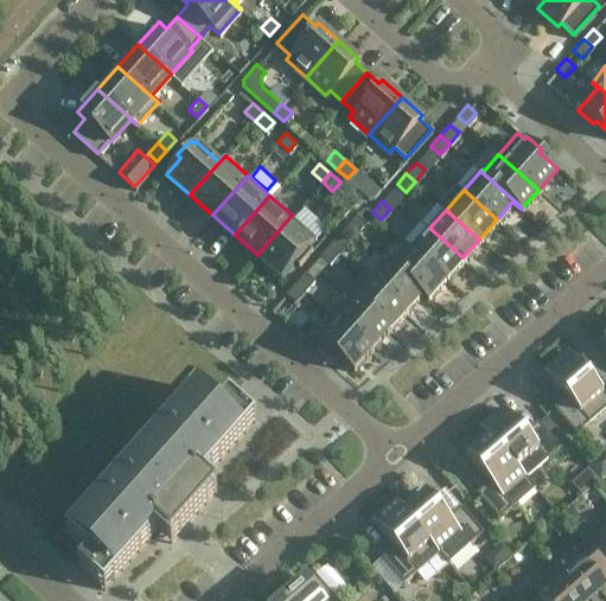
[(365,221),(356,213),(346,224),(356,231),(365,221)]
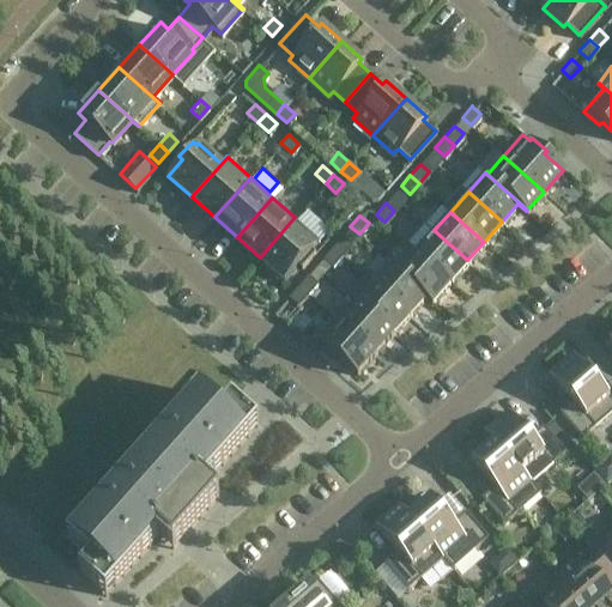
[(301,266),(315,250),(311,247),(319,238),(295,217),(260,258),(283,278),(297,262),(301,266)]
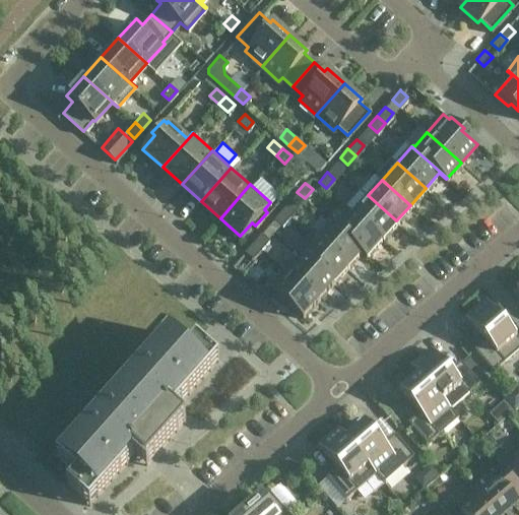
[(382,238),(395,222),(396,220),(368,195),(353,211),(348,206),(347,207),(382,238)]
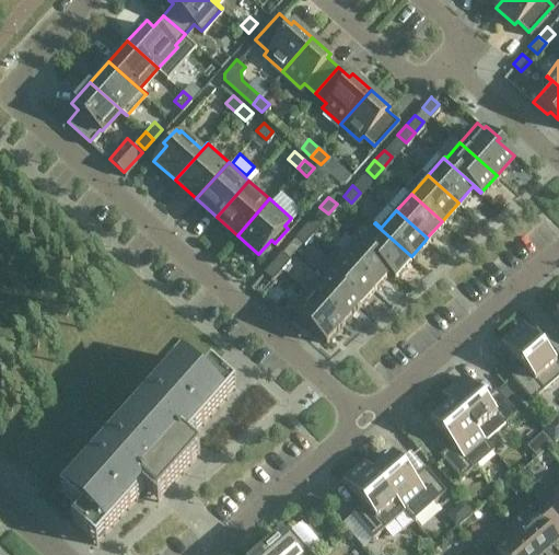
[(313,215),(304,224),(312,232),(321,221),(313,215)]
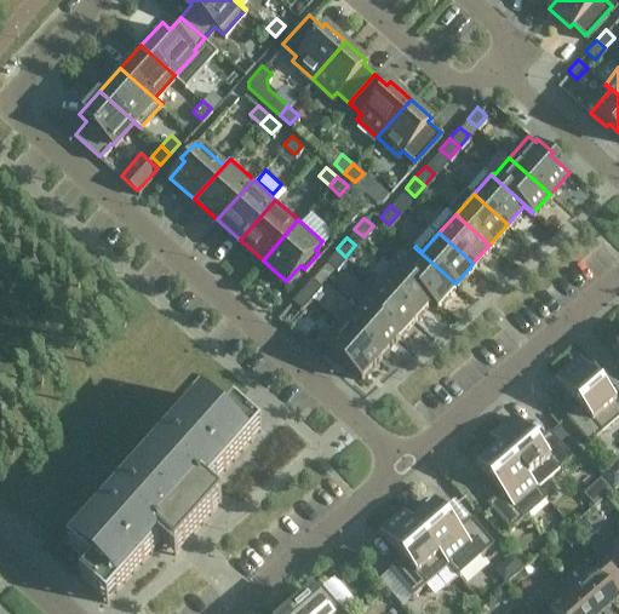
[(437,303),(453,286),(456,283),(414,247),(399,265),(393,259),(390,262),(437,303)]
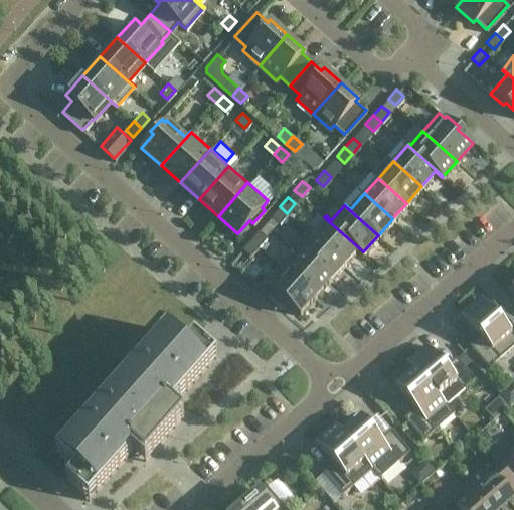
[(280,222),(287,213),(280,206),(272,215),(280,222)]
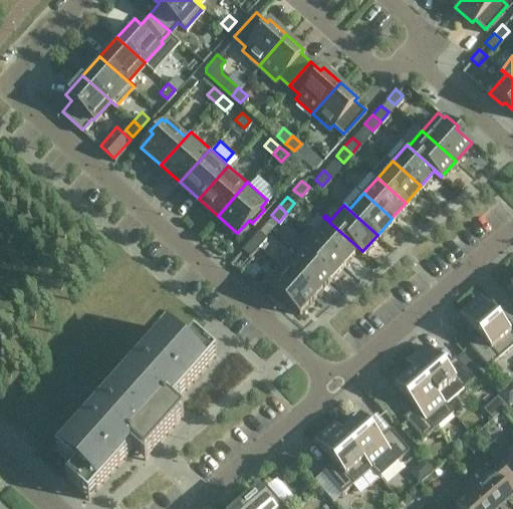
[(362,251),(323,217),(309,233),(342,263),(356,248),(361,252),(362,251)]
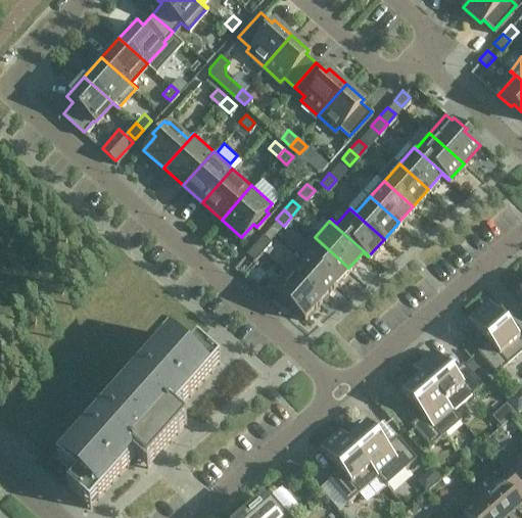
[(263,233),(254,242),(263,249),(271,240),(263,233)]
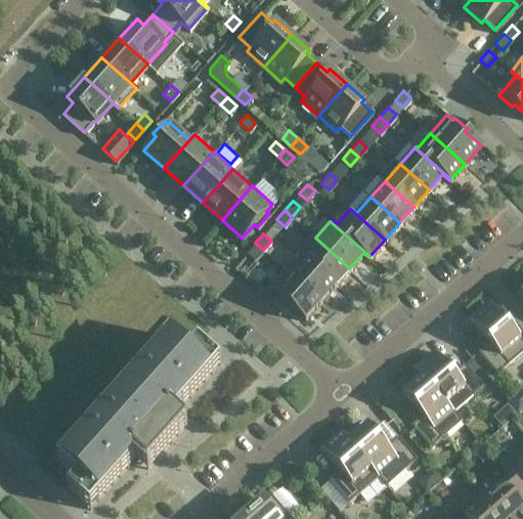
[(349,268),(315,238),(314,239),(320,243),(307,258),(301,253),(336,284),(349,268)]
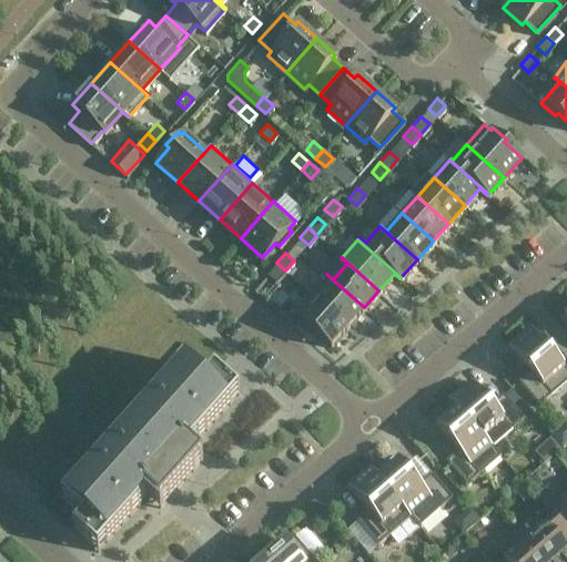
[(275,281),(285,271),(276,263),(267,273),(275,281)]
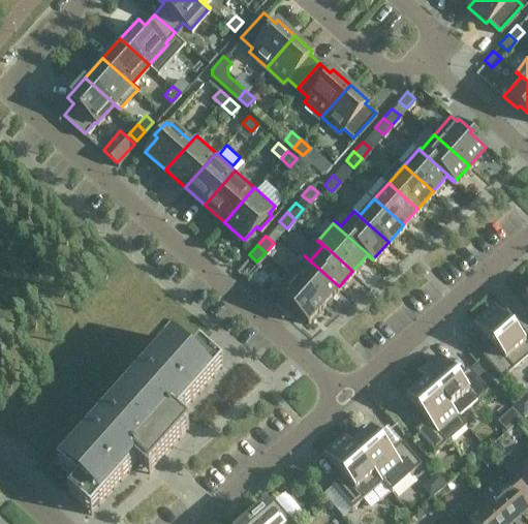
[(339,286),(304,255),(288,273),(323,304),(339,286)]
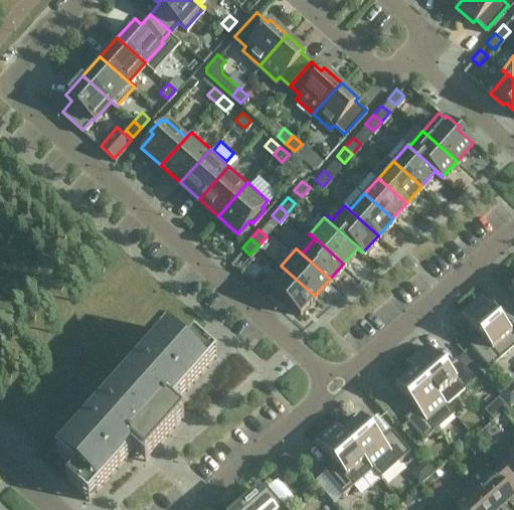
[(301,312),(315,296),(281,266),(266,283),(273,289),(268,295),(281,307),(286,301),(299,313),(300,312),(301,312)]
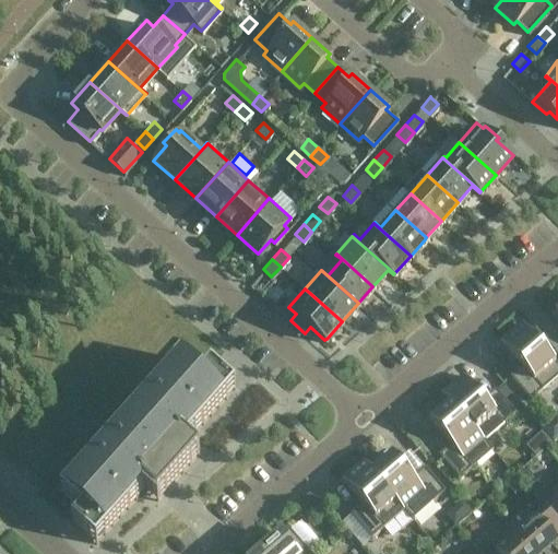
[(530,398),(557,373),(557,362),(521,320),(500,339),(521,364),(509,374),(530,398)]
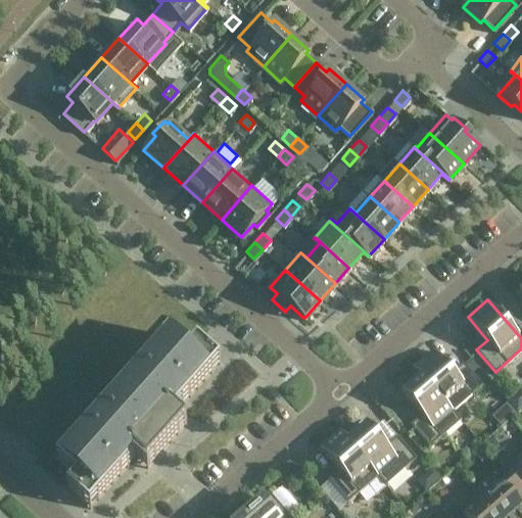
[(159,340),(63,448),(69,453),(61,462),(76,475),(66,485),(86,503),(147,434),(158,444),(182,418),(171,408),(217,357),(197,339),(188,349),(173,336),(165,345),(159,340)]
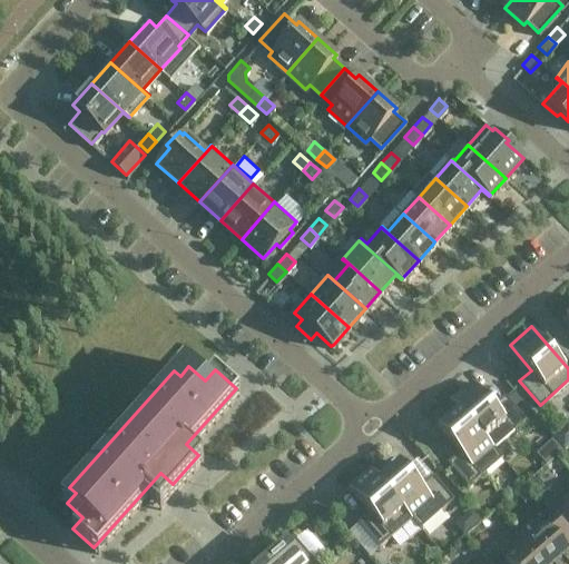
[(492,403),(471,378),(450,396),(501,455),(502,455),(493,445),(526,417),(504,393),(492,403)]
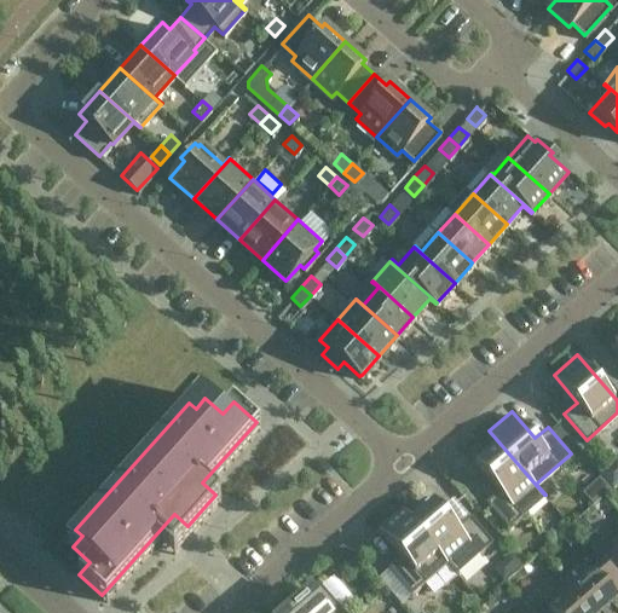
[(544,495),(489,431),(487,432),(497,443),(475,462),(498,489),(486,499),(508,526),(544,495)]
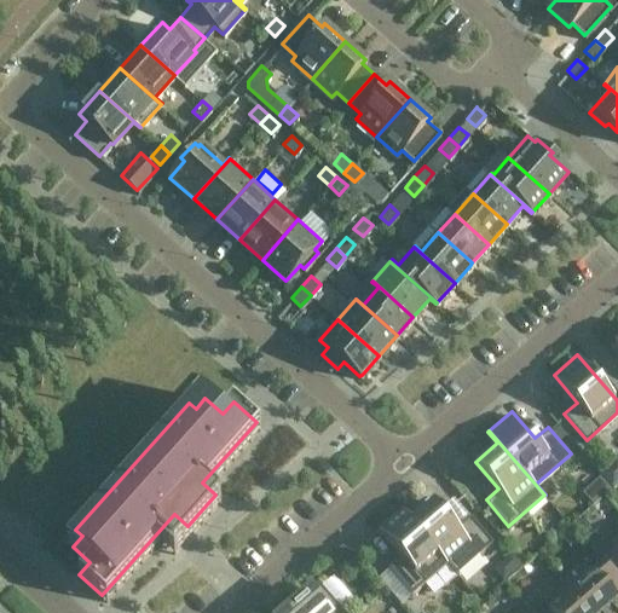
[(456,525),(433,498),(411,516),(456,571),(492,541),(469,514),(456,525)]
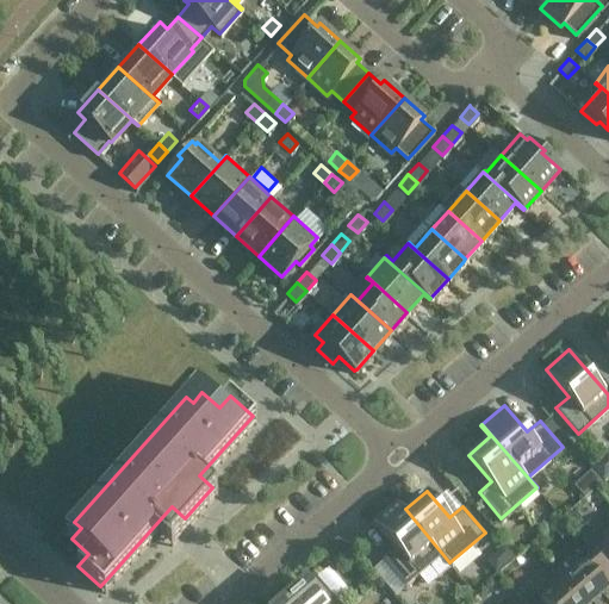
[(449,562),(405,509),(396,499),(372,520),(396,546),(383,556),(405,583),(440,553),(449,564),(449,562)]
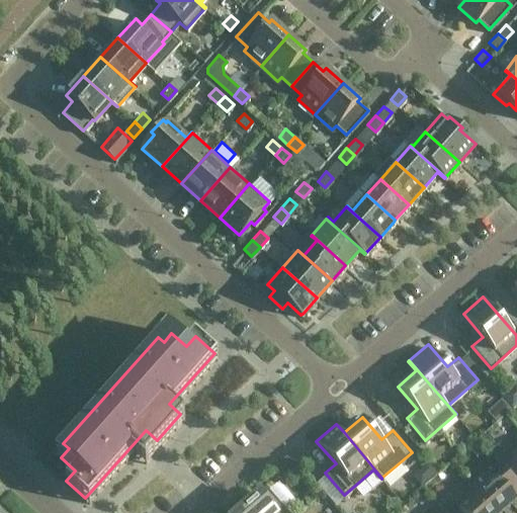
[(516,441),(507,451),(512,457),(503,465),(511,475),(516,481),(516,441)]
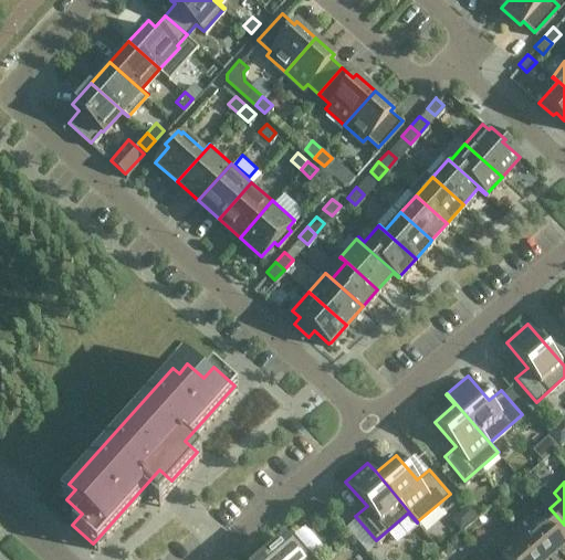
[(563,559),(564,559),(564,545),(556,535),(564,527),(564,525),(558,518),(550,508),(520,534),(542,559),(563,559)]
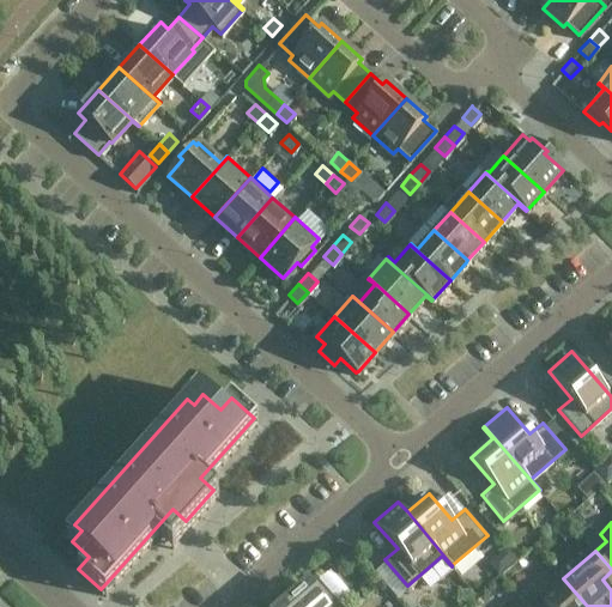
[(343,606),(339,602),(352,592),(329,565),(316,577),(314,574),(291,595),(292,598),(280,606),(343,606)]
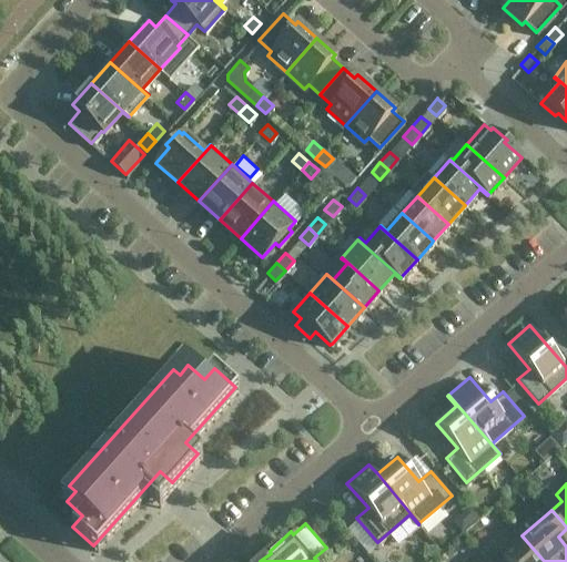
[(544,561),(522,535),(513,525),(493,543),(502,554),(492,561),(544,561)]
